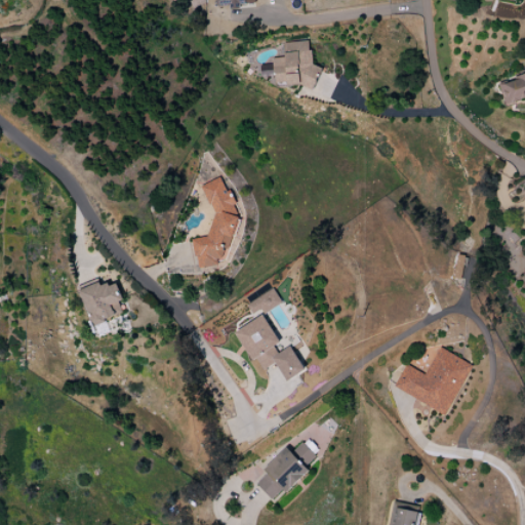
[(254,3),(253,0),(214,0),(215,6),(230,5),(230,9),(239,8),(238,4),(254,3)]
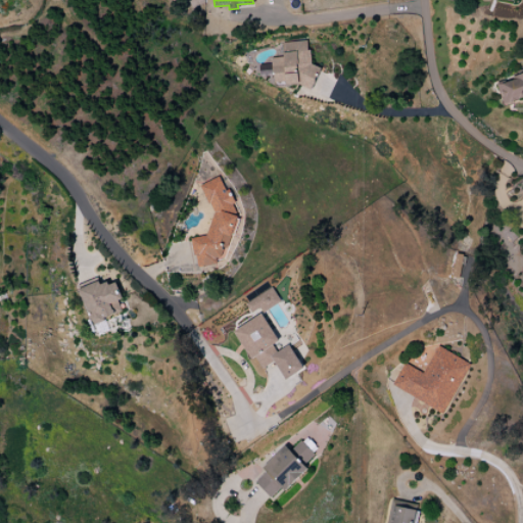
[(282,43),(283,57),(271,58),(271,64),(259,65),(260,77),(274,76),(275,87),(316,85),(315,66),(310,66),(308,41),(282,43)]
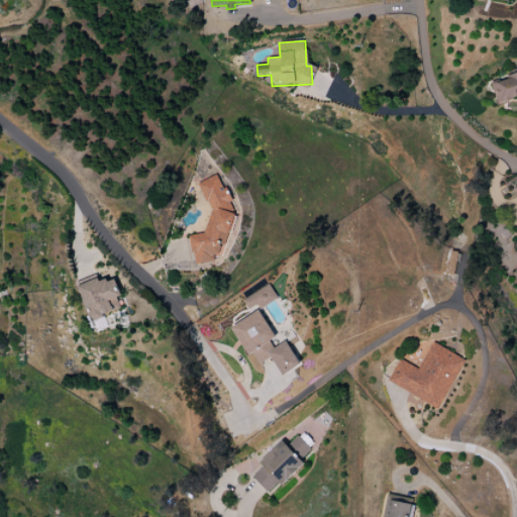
[(516,73),(490,82),(497,104),(516,98),(516,73)]
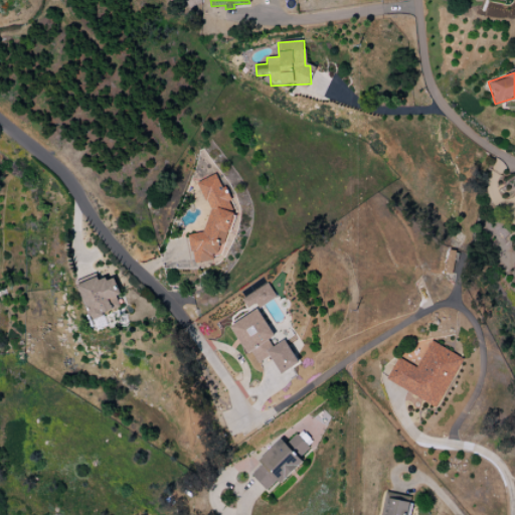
[(195,261),(211,265),(214,255),(222,251),(234,213),(230,202),(230,199),(227,189),(222,188),(216,174),(197,182),(209,212),(204,229),(186,236),(195,261)]
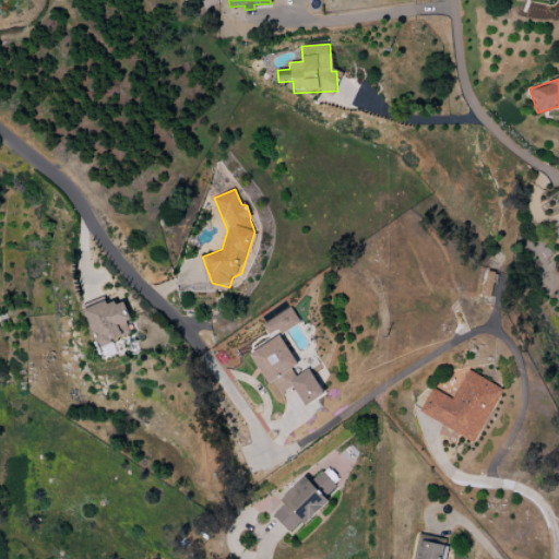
[(484,296),(494,297),(496,272),(486,271),(484,296)]
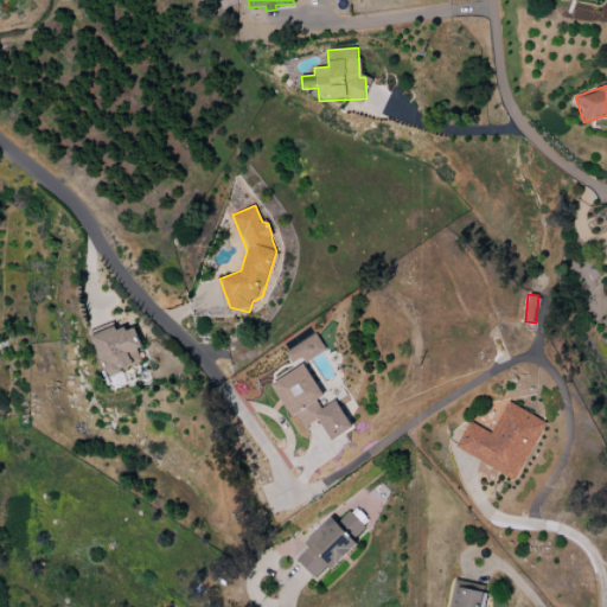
[(91,336),(108,377),(142,363),(136,349),(142,346),(134,326),(117,332),(115,326),(91,336)]
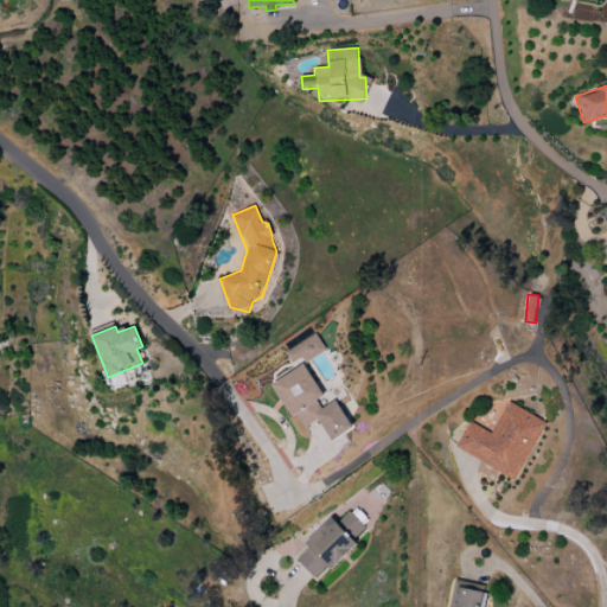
[(304,364),(326,351),(317,334),(285,352),(294,370),(272,383),(292,417),(296,414),(305,428),(319,420),(331,442),(353,429),(336,400),(321,409),(317,400),(323,397),(304,364)]
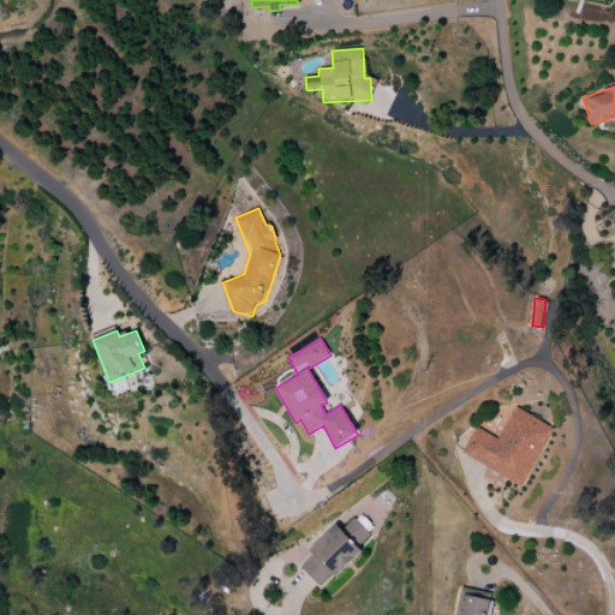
[(460,454),(523,487),(554,428),(514,407),(497,440),(475,427),(460,454)]
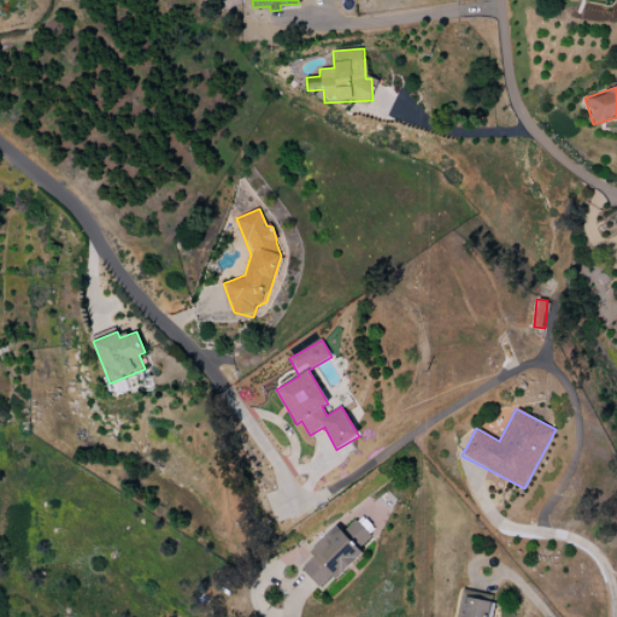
[(319,587),(331,576),(334,579),(374,540),(356,519),(342,532),(336,526),(310,551),(313,556),(301,568),(319,587)]
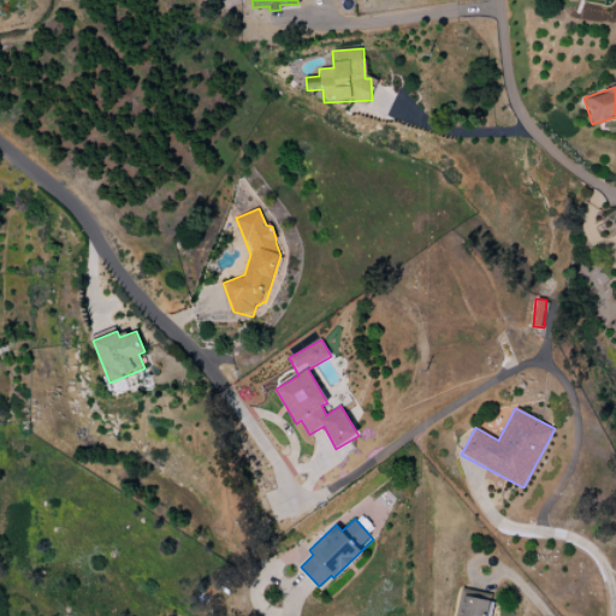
[(456,615),(487,615),(492,594),(461,590),(456,615)]
